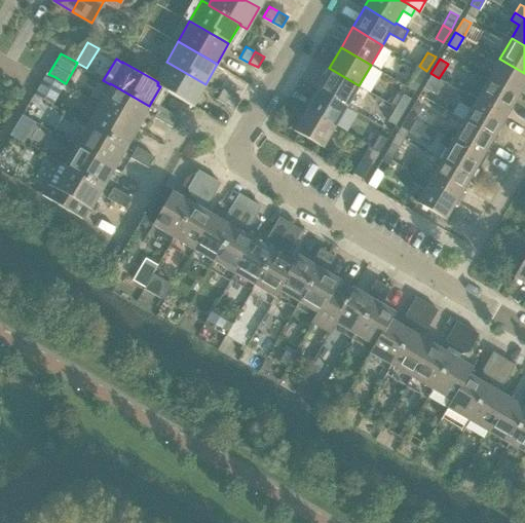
[(517,97),(524,81),(524,73),(499,59),(487,79),(517,97)]
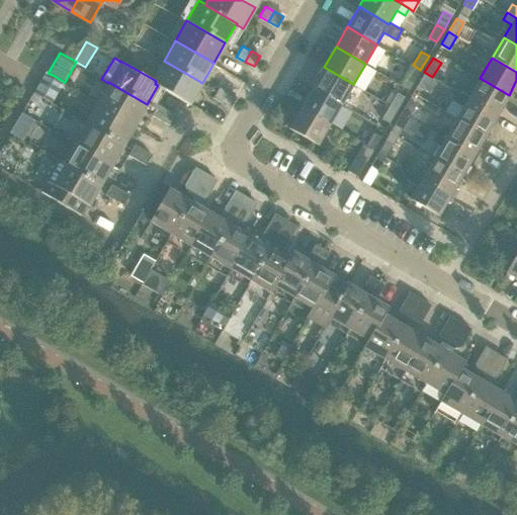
[(189,103),(202,83),(164,61),(153,79),(156,81),(155,82),(156,83),(155,84),(158,85),(189,103)]
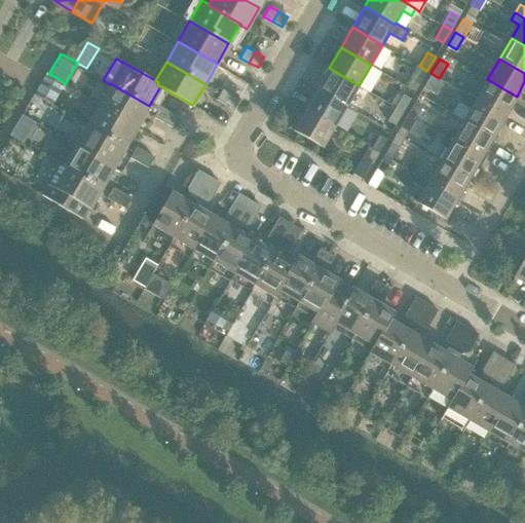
[(419,83),(426,71),(419,66),(414,75),(412,78),(419,83)]
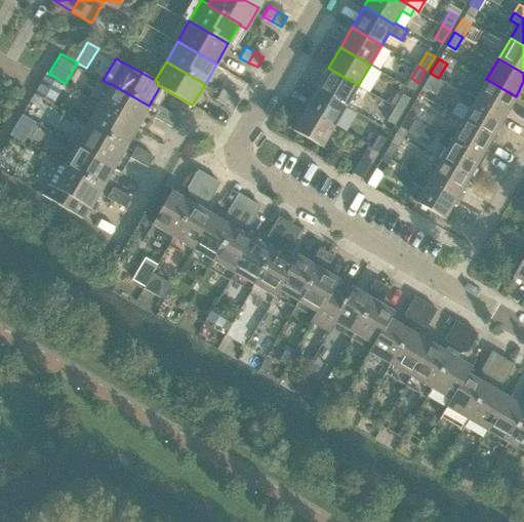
[(347,106),(358,85),(328,68),(317,87),(347,106)]
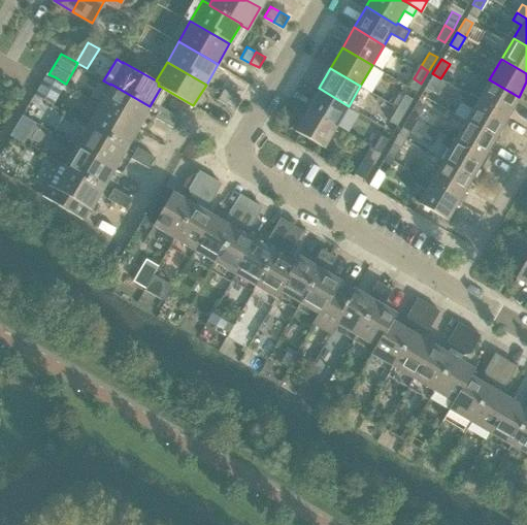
[(390,89),(401,94),(409,75),(398,70),(390,89)]
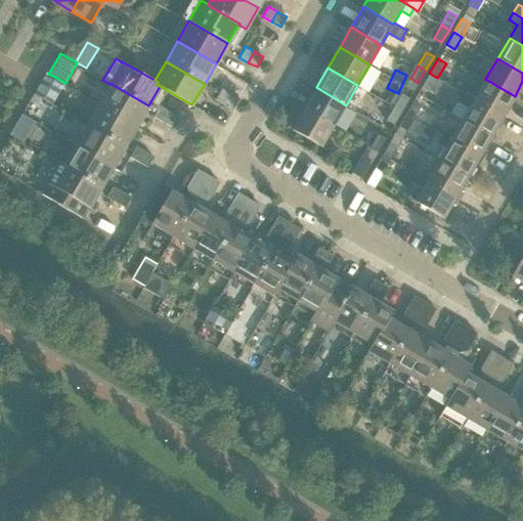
[(47,73),(35,93),(43,98),(55,77),(48,74),(47,73)]
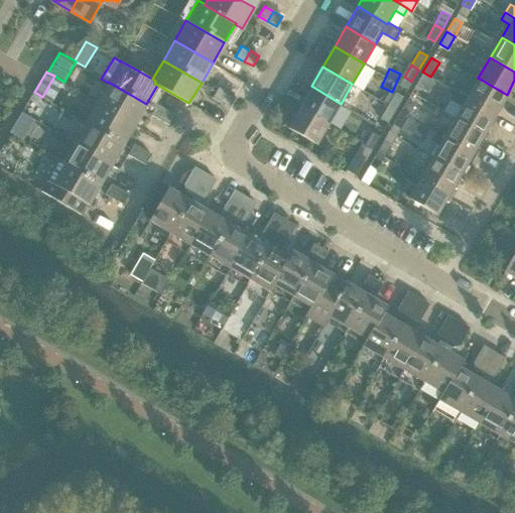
[(416,84),(415,85),(427,92),(434,79),(430,77),(422,72),(416,84)]
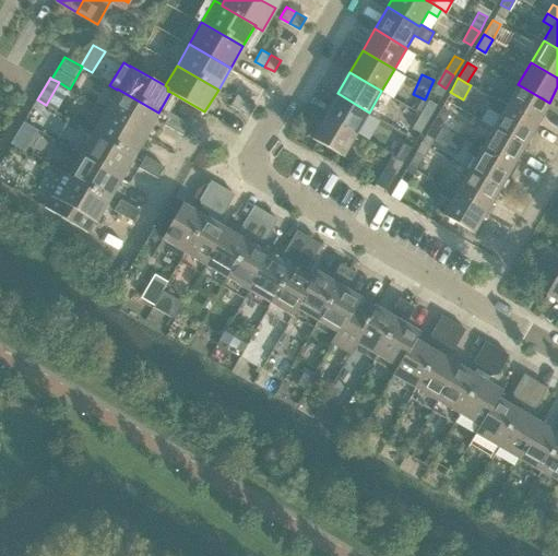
[(536,125),(549,103),(518,84),(511,95),(498,87),(491,98),(536,125)]
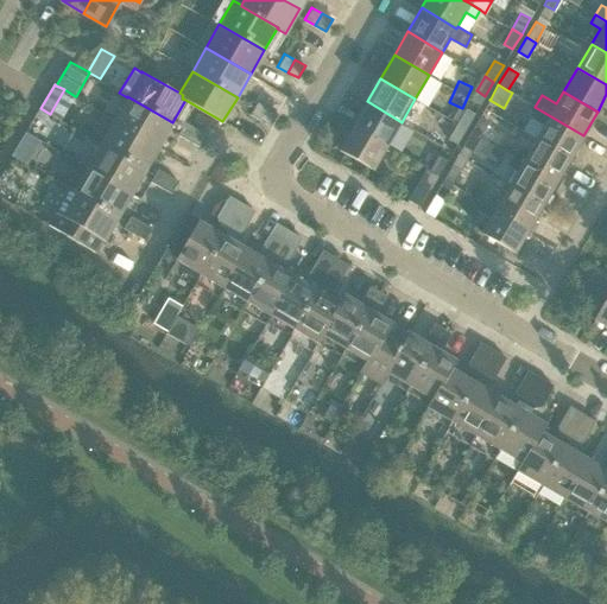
[(159,146),(172,122),(127,96),(127,97),(114,120),(159,146)]
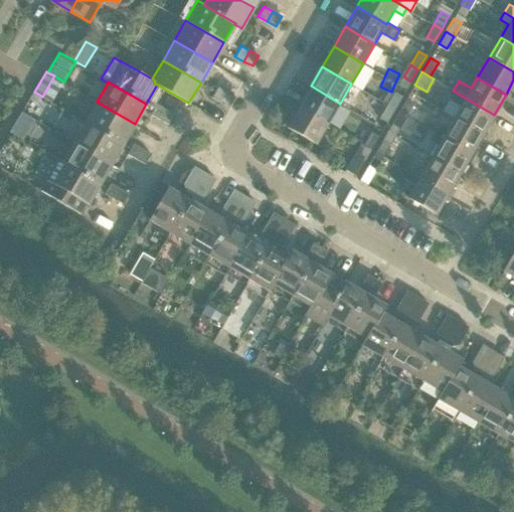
[(220,101),(226,91),(217,86),(211,96),(220,101)]
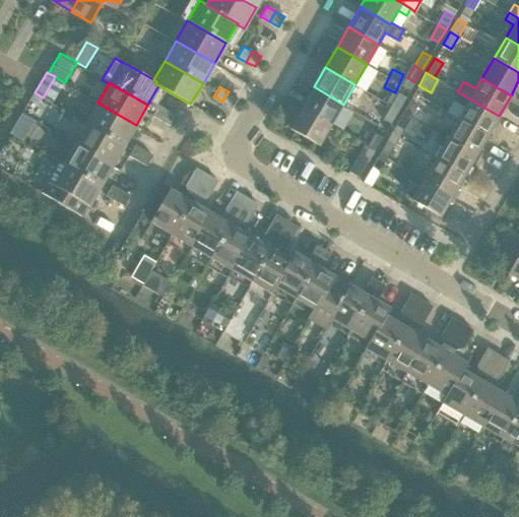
[(331,124),(343,105),(314,86),(302,107),(331,124)]
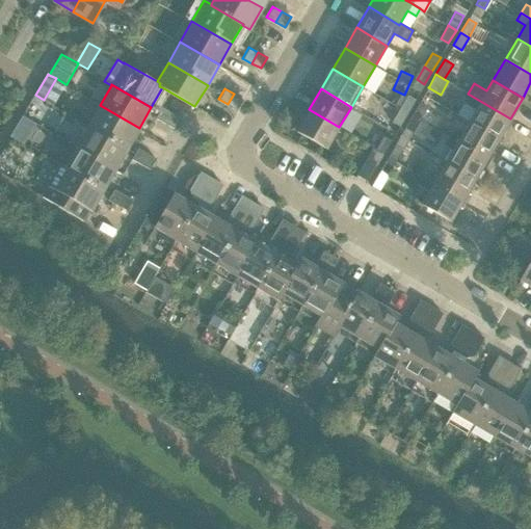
[(237,109),(243,99),(234,94),(228,104),(237,109)]
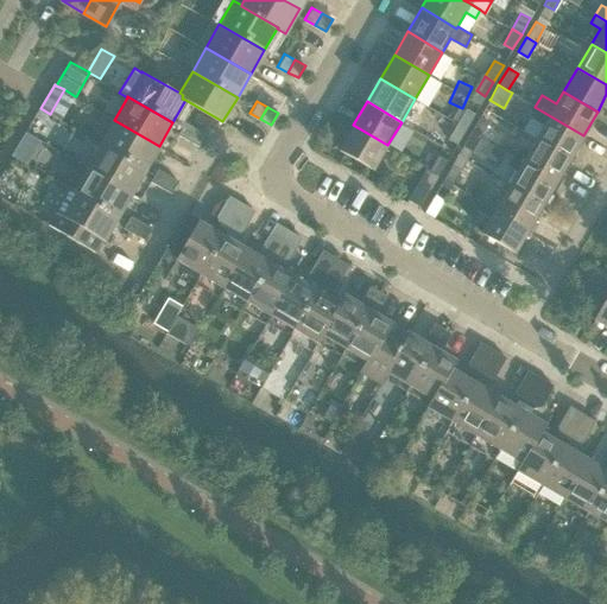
[(456,124),(466,129),(475,112),(467,107),(456,124)]
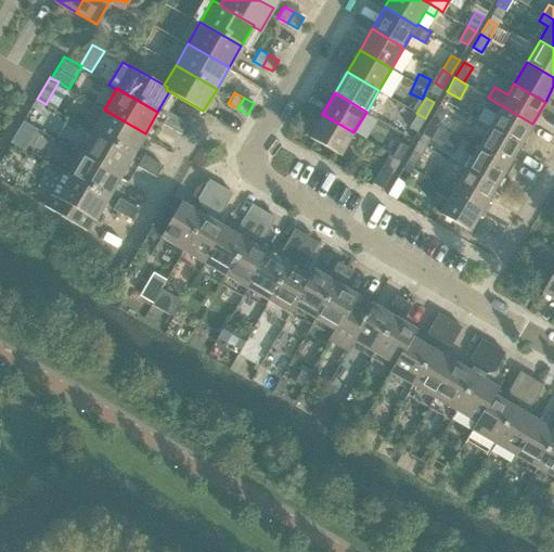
[(520,145),(532,124),(488,98),(484,105),(497,113),(489,127),(520,145)]
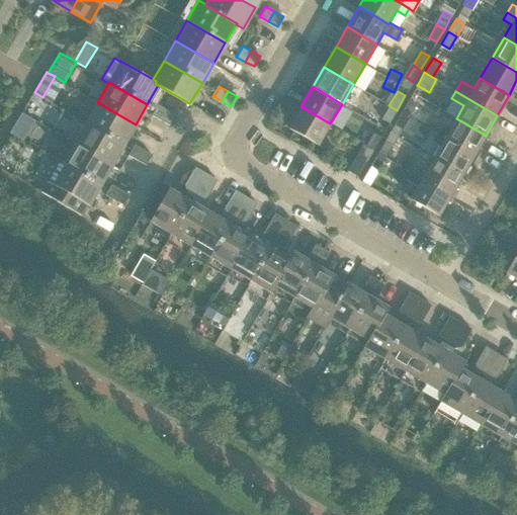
[(409,117),(410,115),(417,102),(410,98),(401,112),(409,117)]
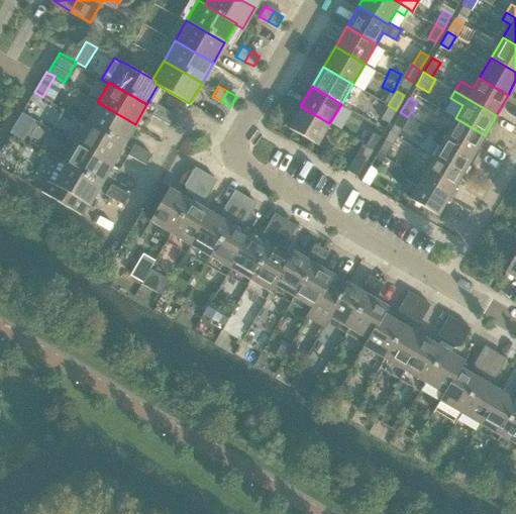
[(31,99),(24,110),(31,114),(38,103),(31,99)]
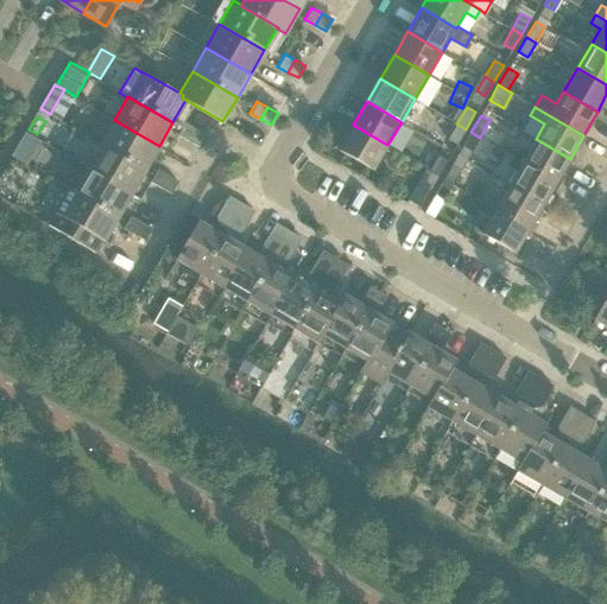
[(146,170),(159,146),(114,120),(100,142),(146,170)]
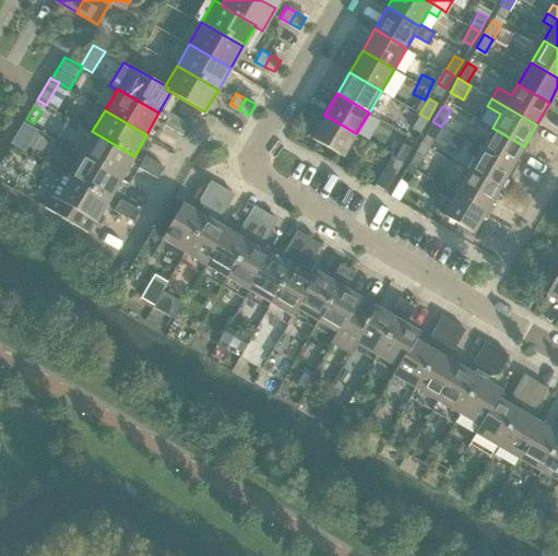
[(173,128),(179,117),(170,111),(164,122),(173,128)]
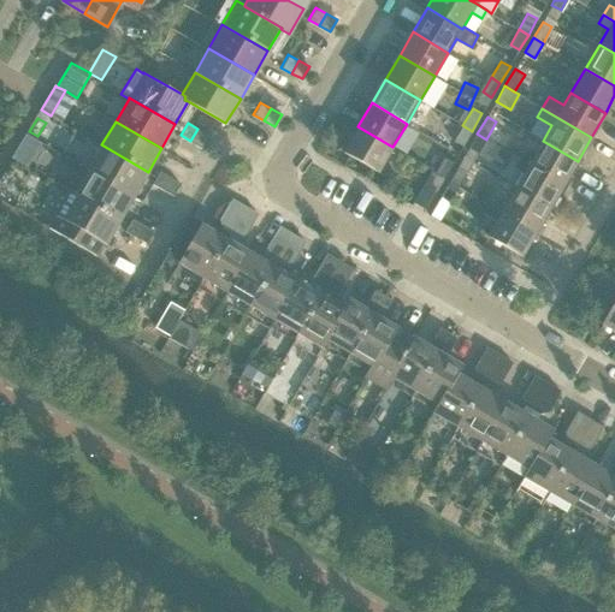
[(465,144),(472,131),(462,125),(455,138),(465,144)]
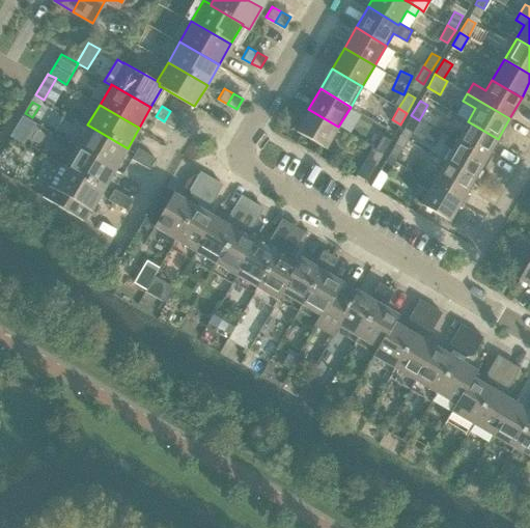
[(326,148),(338,127),(308,109),(296,131),(326,148)]
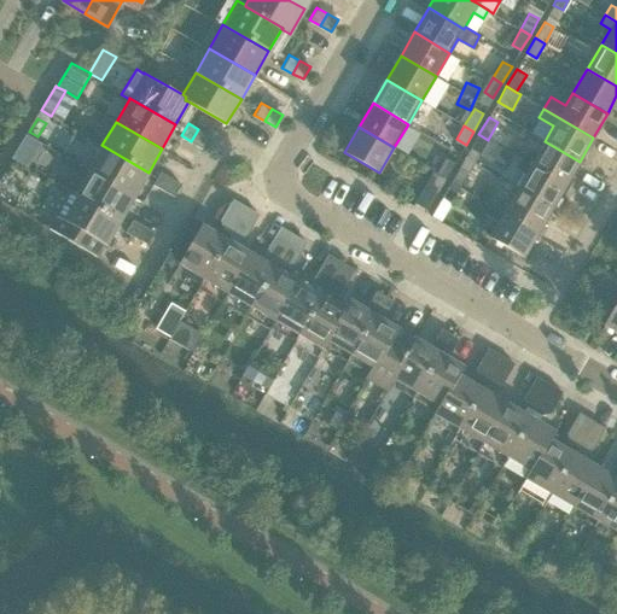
[(202,147),(209,135),(198,129),(191,141),(202,147)]
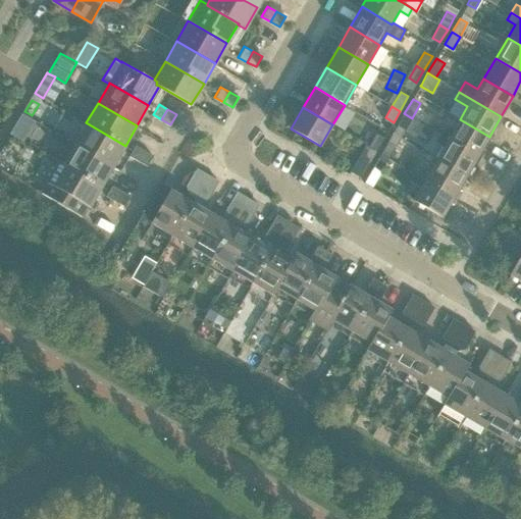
[(417,119),(413,116),(412,118),(404,113),(398,124),(405,128),(407,127),(411,130),(417,119)]
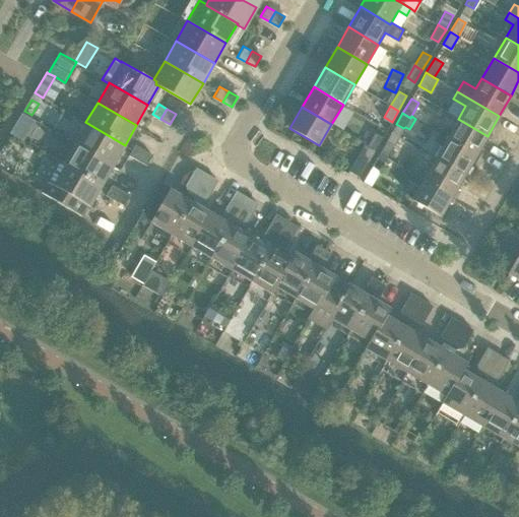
[(475,155),(488,136),(458,119),(451,130),(446,126),(441,128),(438,133),(475,155)]
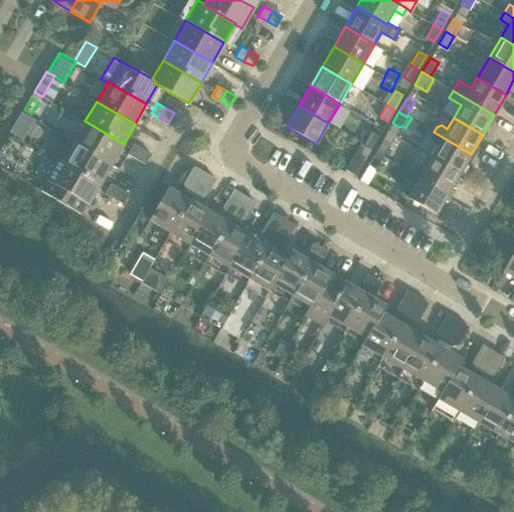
[(112,163),(124,144),(84,121),(73,141),(112,163)]
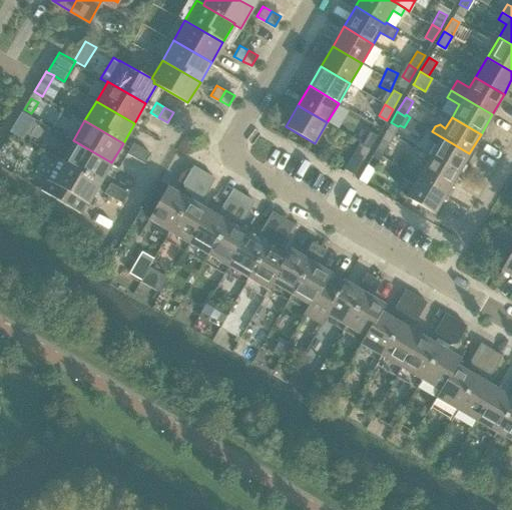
[(425,154),(430,146),(399,127),(388,146),(397,151),(403,141),(425,154)]
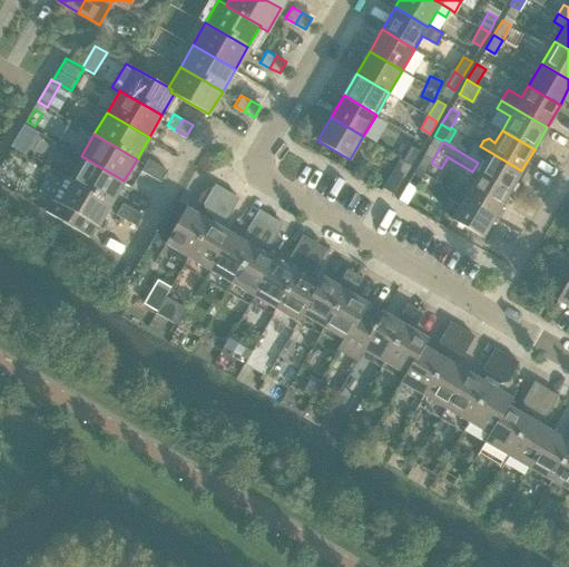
[(399,157),(411,165),(420,149),(412,144),(403,157),(400,156),(399,157)]
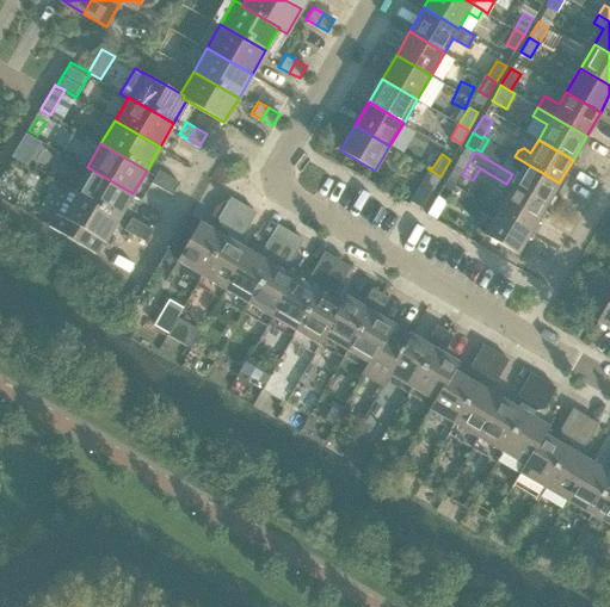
[(544,206),(559,183),(515,156),(510,166),(519,171),(511,186),(544,206)]
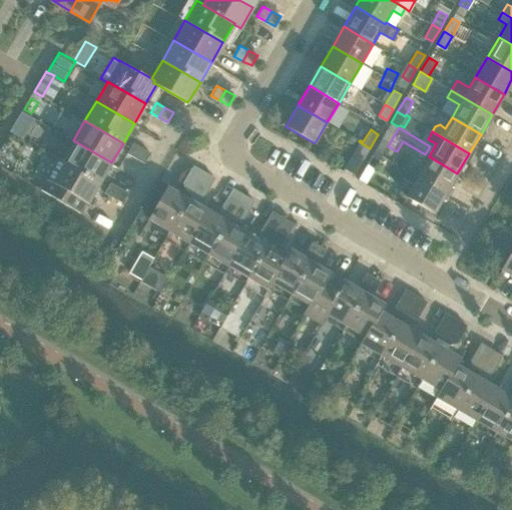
[(374,151),(382,155),(390,140),(383,136),(374,151)]
